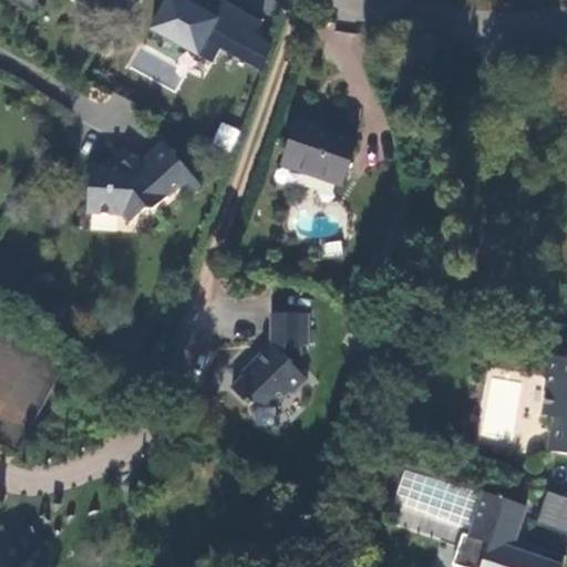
[(266,27),(215,0),(188,0),(189,1),(187,0),(165,0),(148,31),(210,64),(220,47),(263,71),(277,45),(260,38),(266,27)]
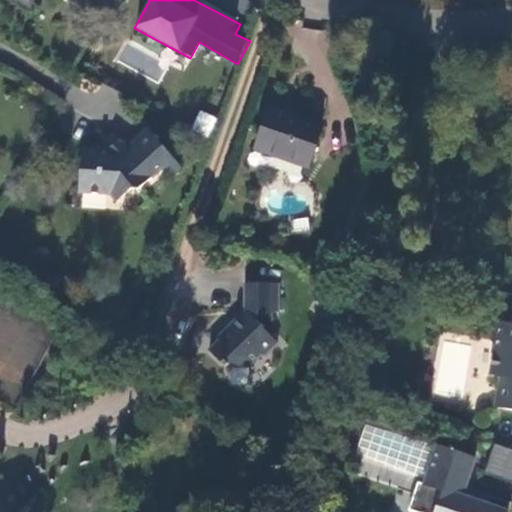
[(271,109),(255,151),(310,169),(324,128),(271,109)]
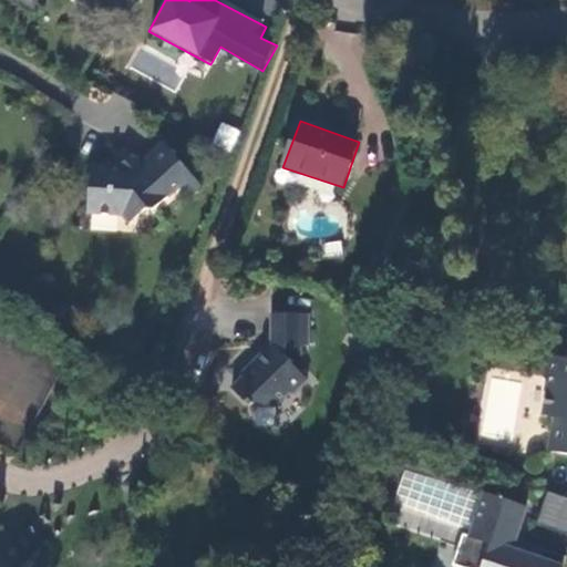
[(228,152),(239,133),(223,123),(212,143),(228,152)]
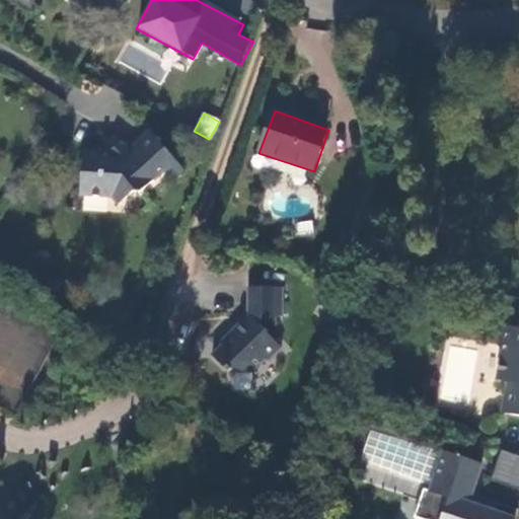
[(184,171),(149,129),(124,146),(119,140),(105,149),(76,151),(74,198),(108,199),(115,206),(131,193),(141,196),(169,172),(174,178),(184,171)]
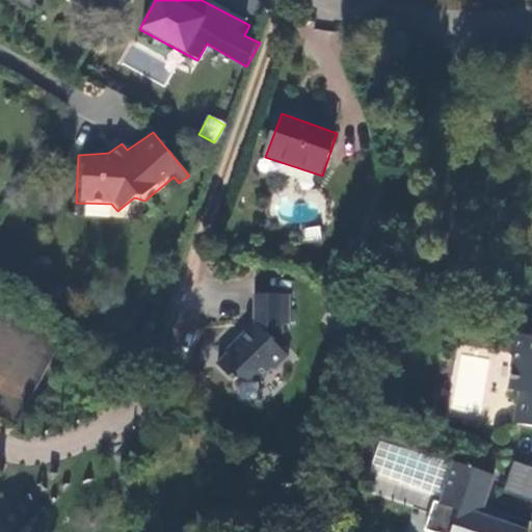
[(292,290),(262,294),(266,317),(241,341),(235,350),(222,362),(237,379),(241,375),(246,381),(258,381),(274,369),(277,369),(295,352),(292,348),(289,317),(296,316),(292,290)]
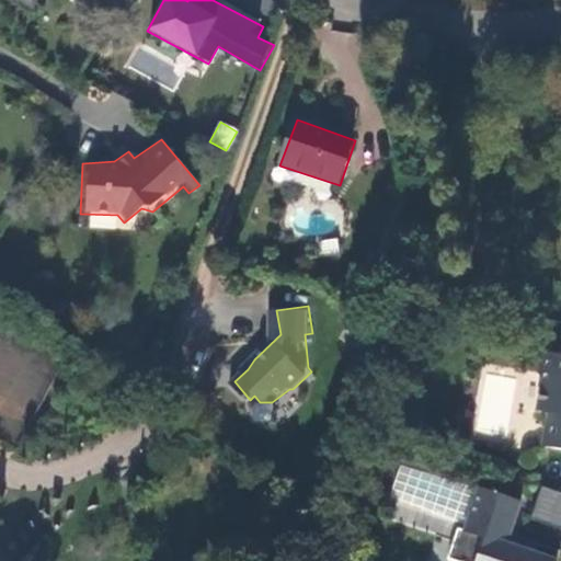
[(560,355),(540,352),(537,374),(542,384),(537,413),(547,415),(541,447),(560,450),(560,355)]
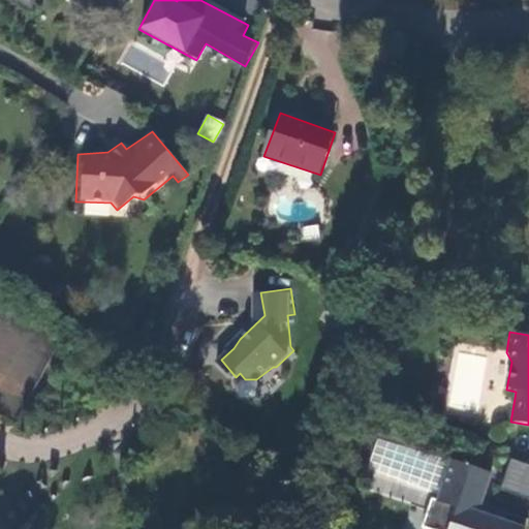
[(522,528),(526,517),(508,511),(504,522),(486,516),(489,505),(479,502),(490,473),(450,462),(436,502),(430,500),(421,528),(522,528)]
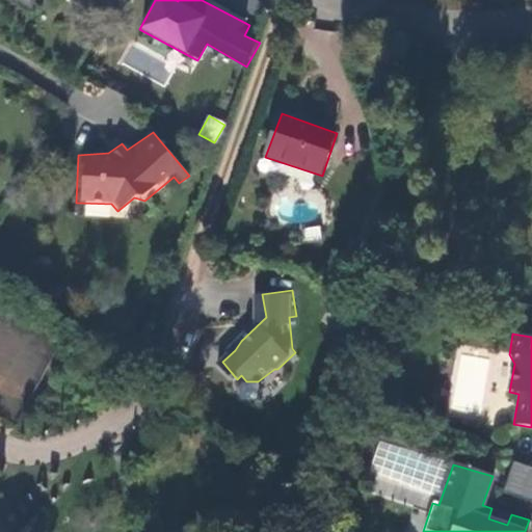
[(511,514),(491,508),(488,519),(507,525),(511,514)]
